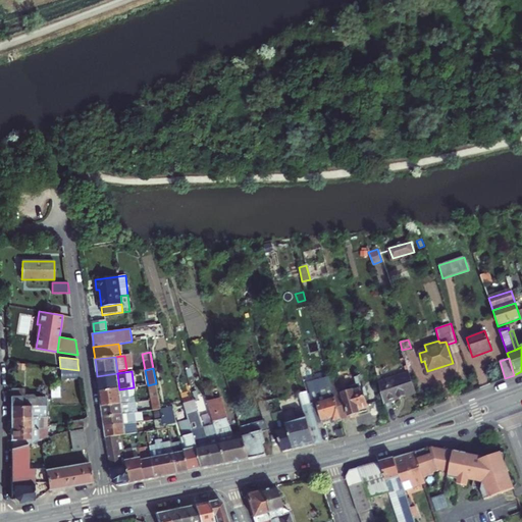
[(119,389),(117,373),(97,376),(98,384),(99,393),(119,389)]
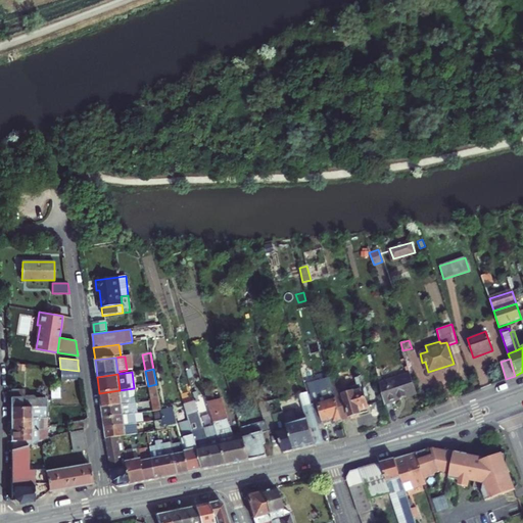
[(417,393),(410,374),(379,384),(385,403),(417,393)]
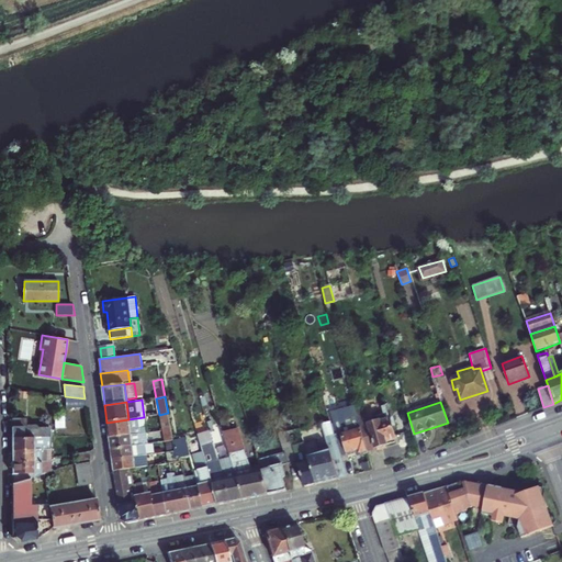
[(341,433),(360,427),(356,412),(355,405),(328,413),(330,422),(340,457),(348,454),(341,433)]
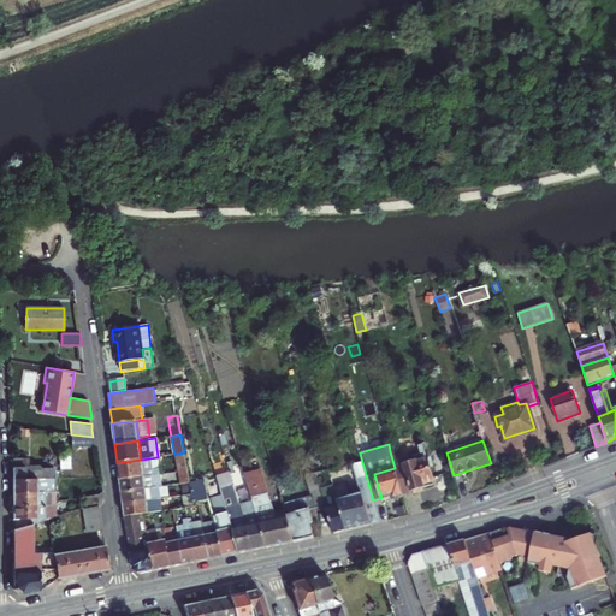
[(404,465),(401,449),(390,451),(395,468),(402,495),(414,491),(414,492),(422,490),(422,489),(424,487),(422,484),(433,480),(430,467),(432,466),(430,458),(427,460),(422,445),(419,445),(421,454),(414,456),(415,461),(404,465)]
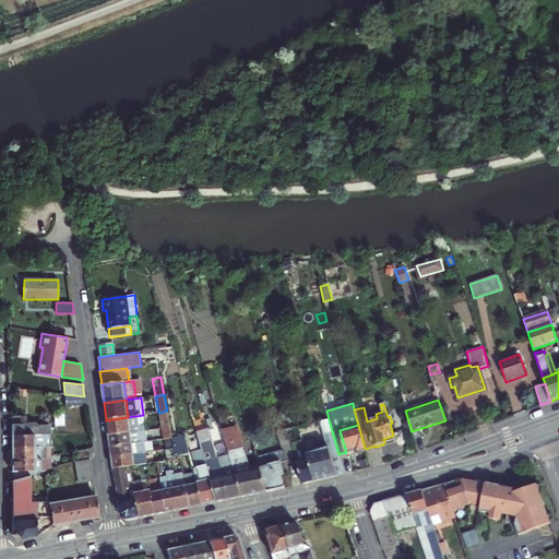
[(295,411),(299,427),(306,425),(301,409),(295,411)]
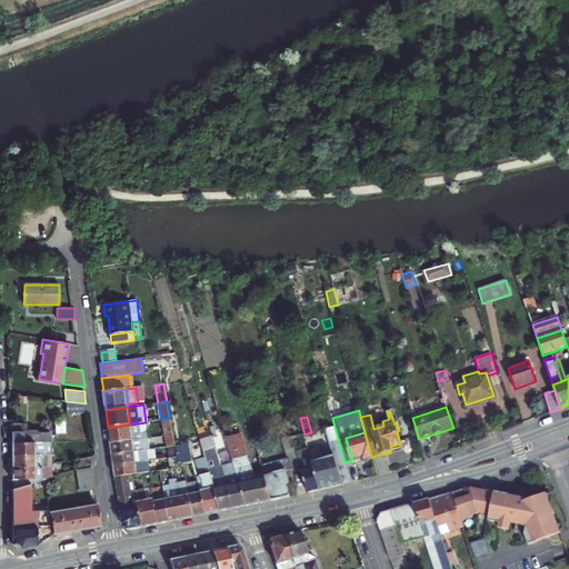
[(170,418),(161,420),(165,436),(172,435),(170,418)]
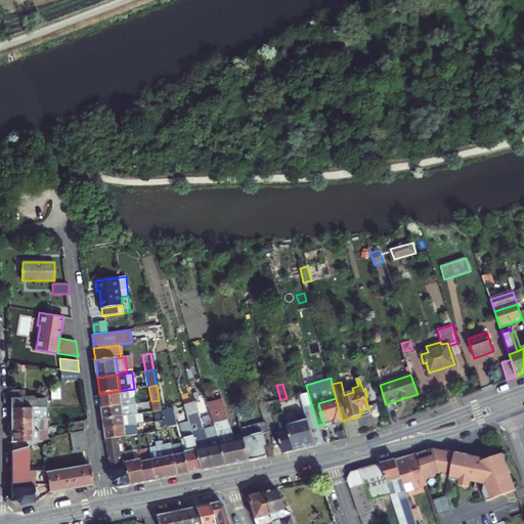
[(60,388),(51,388),(51,398),(60,398),(60,388)]
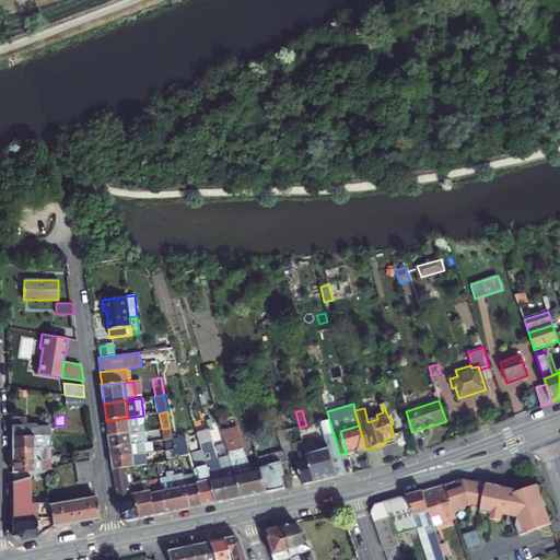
[(143,416),(128,418),(130,433),(146,432),(143,416)]
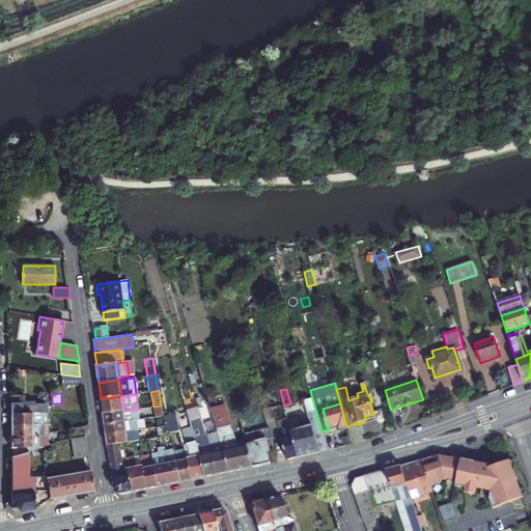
[(103,414),(123,411),(121,396),(101,399),(102,406),(103,414)]
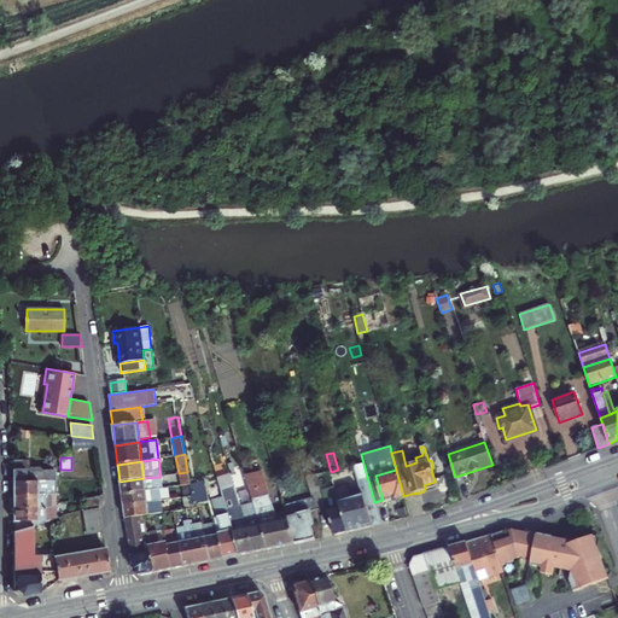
[(254,473),(250,461),(242,462),(245,476),(254,473)]
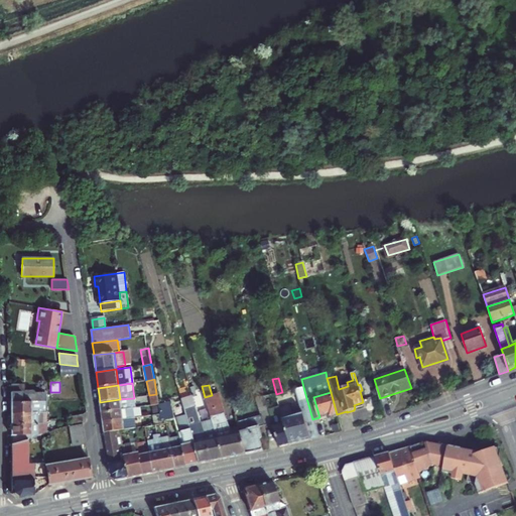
[(302,412),(309,434),(316,432),(312,419),(303,387),(296,389),(302,412)]
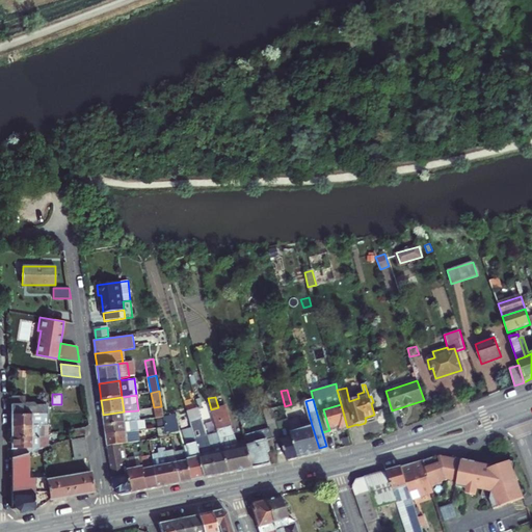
[(33,402),(24,402),(10,403),(10,409),(10,413),(32,413),(48,413),(48,405),(35,405),(33,402)]
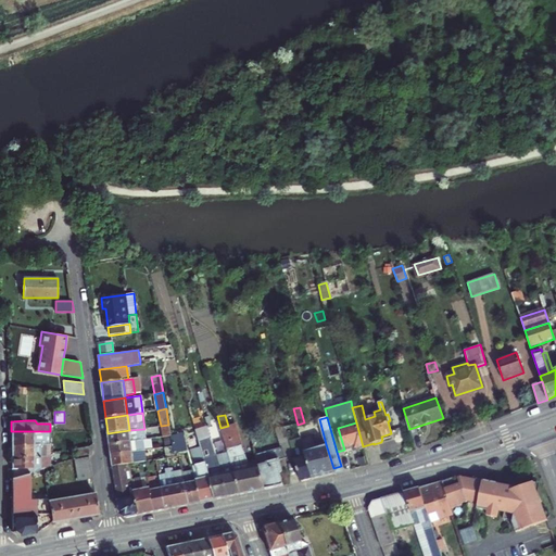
[(363,446),(356,422),(338,428),(344,450),(354,446),(355,450),(364,447),(363,446)]
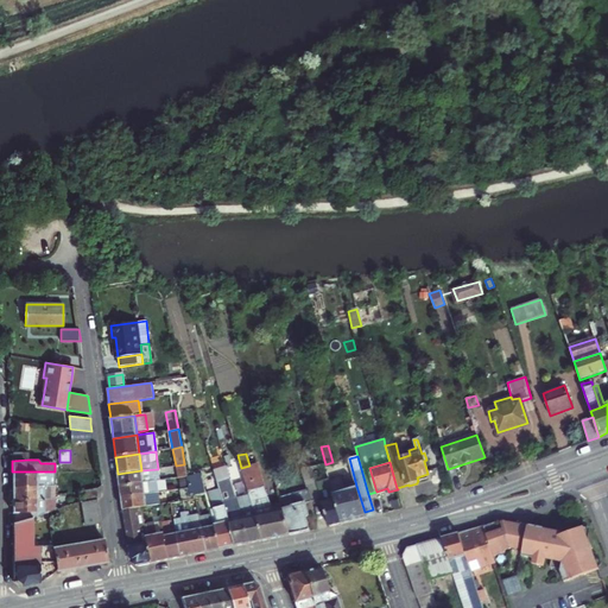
[(248,491),(264,487),(257,463),(249,466),(241,468),(248,491)]
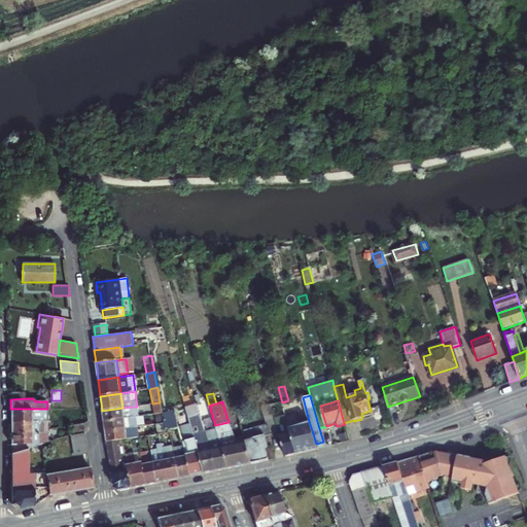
[(160,402),(152,403),(153,414),(162,413),(160,402)]
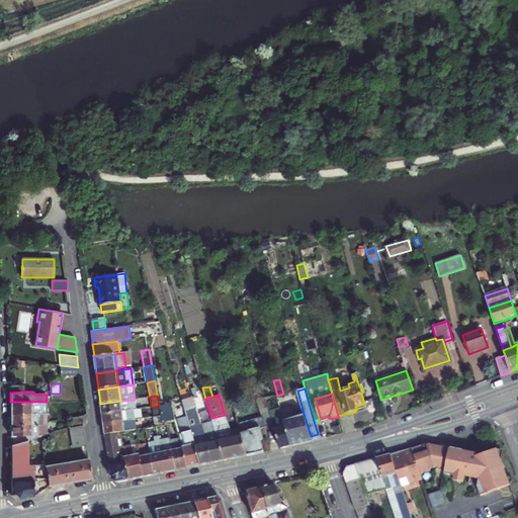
[(250,422),(252,431),(260,429),(273,425),(268,410),(265,399),(257,401),(262,418),(250,422)]
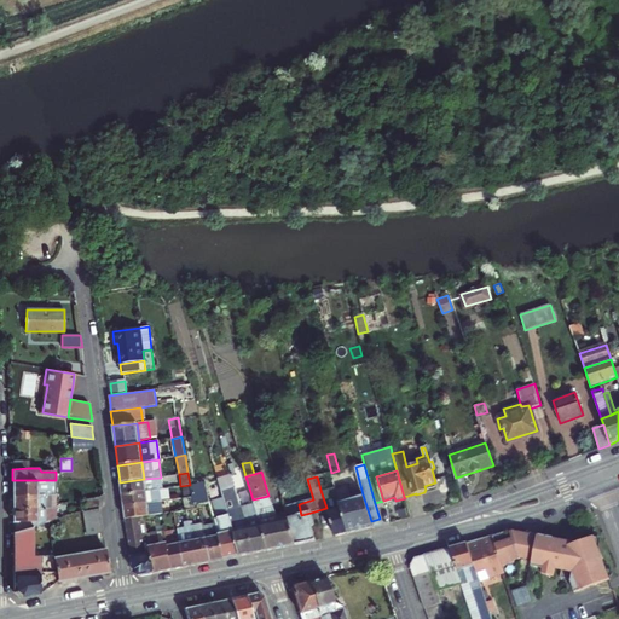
[(161,478),(144,479),(145,492),(158,490),(162,490),(161,478)]
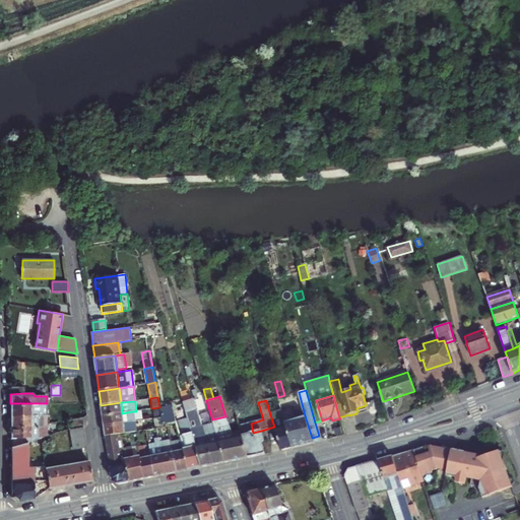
[(122,413),(121,402),(101,405),(102,410),(103,415),(122,413)]
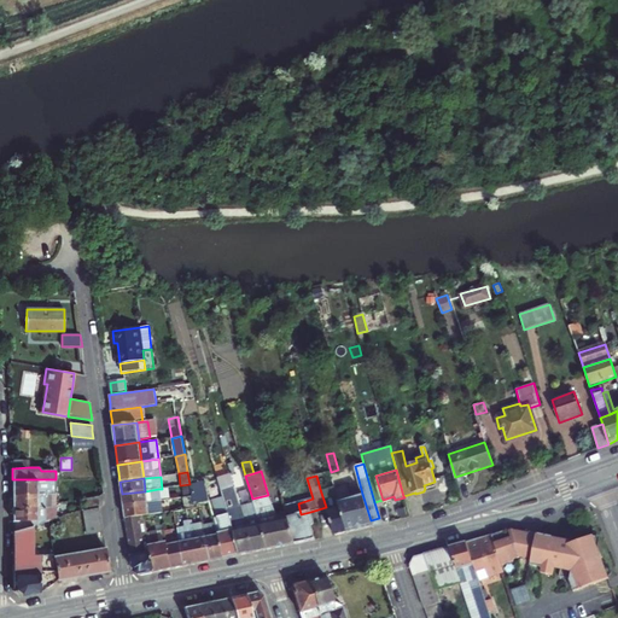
[(38,494),(38,479),(12,479),(12,495),(38,494)]
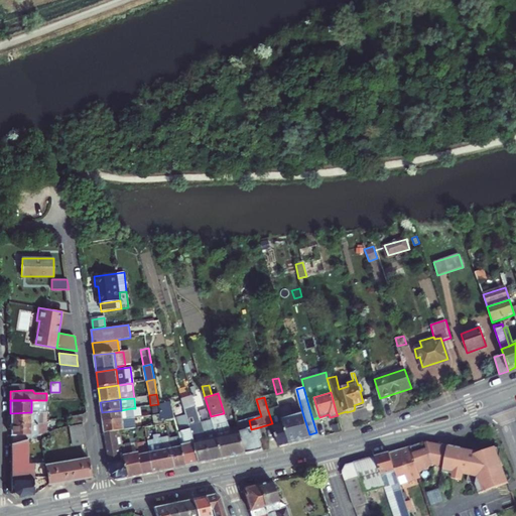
[(46,400),(31,400),(31,412),(46,412),(46,400)]
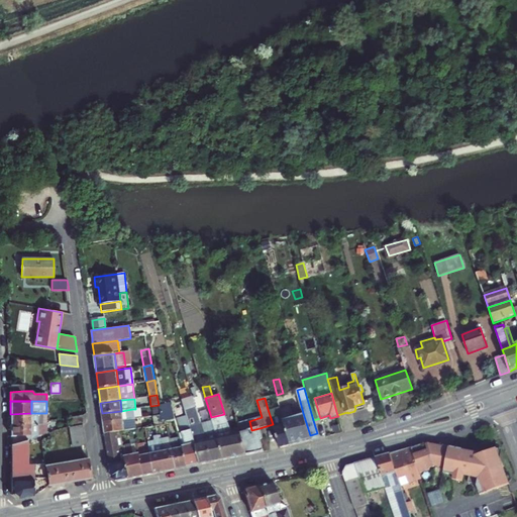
[(175,419),(172,403),(159,405),(161,415),(162,421),(166,421),(175,419)]
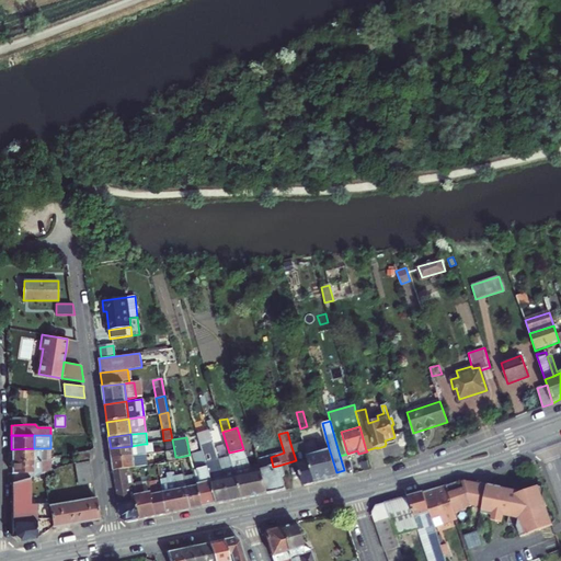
[(172,439),(163,441),(165,451),(174,450),(172,439)]
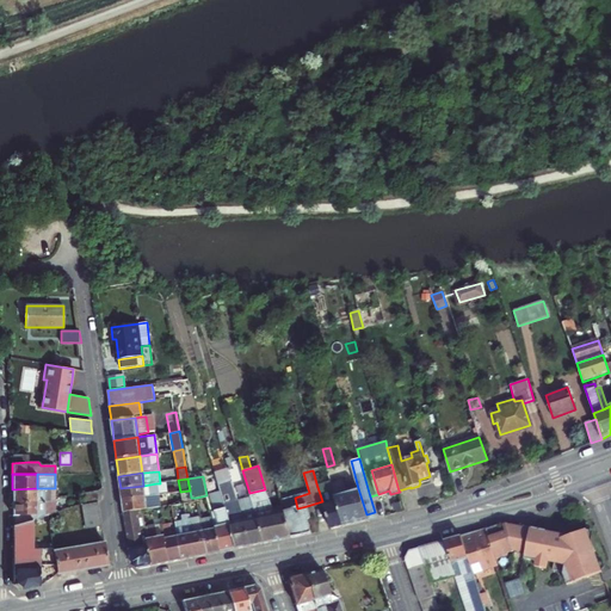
[(331,480),(316,483),(322,501),(322,503),(337,499),(335,494),(331,480)]
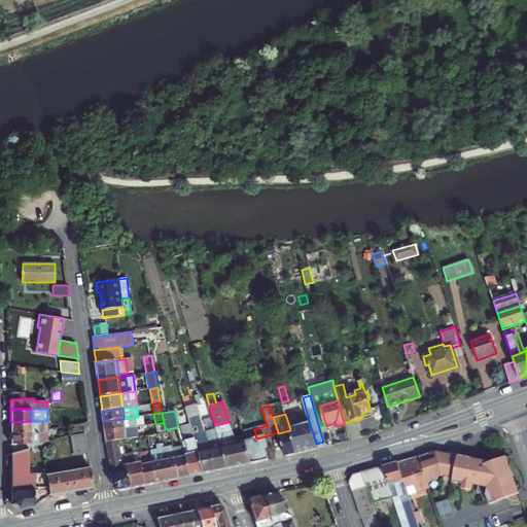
[(135,417),(124,419),(126,429),(137,427),(135,417)]
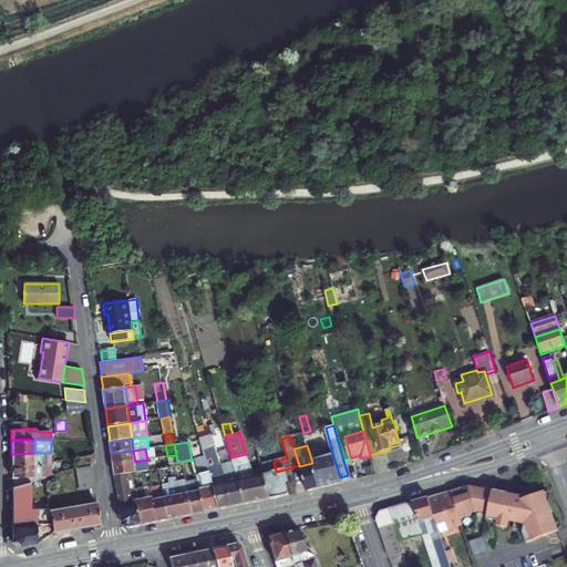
[(135,462),(133,451),(112,453),(112,460),(113,465),(135,462)]
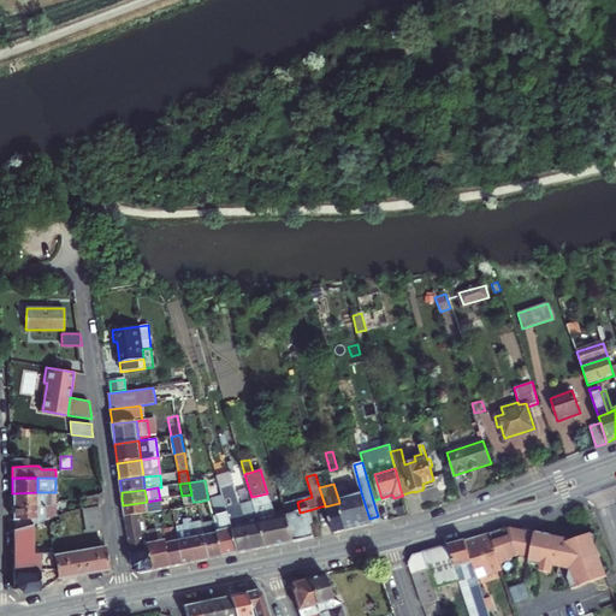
[(37,505),(37,492),(12,493),(12,499),(12,505),(37,505)]
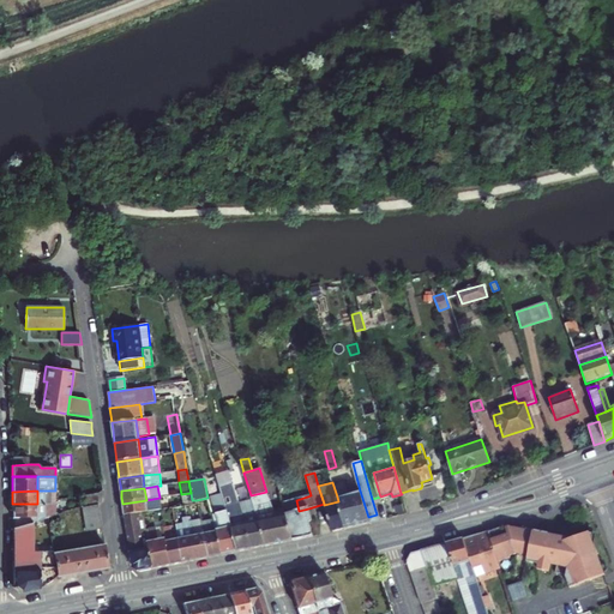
[(55,491),(37,491),(37,504),(55,504),(55,491)]
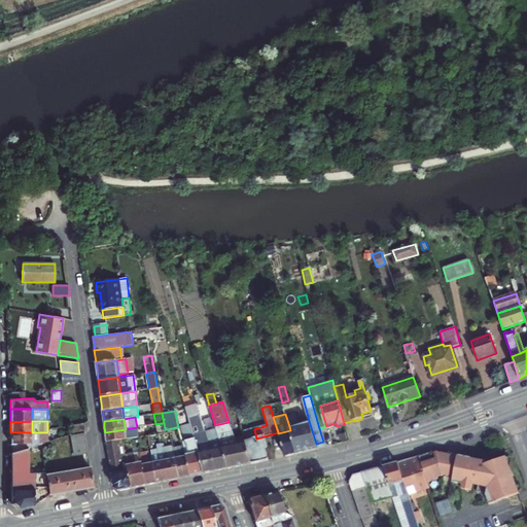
[(318,449),(316,444),(309,421),(289,426),(290,430),(296,454),(310,451),(318,449)]
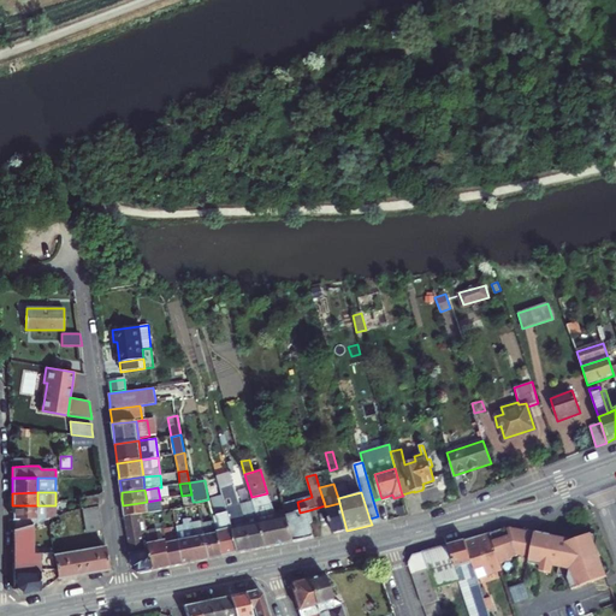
[(267,493),(252,497),(253,502),(255,507),(260,522),(286,516),(285,510),(276,513),(267,493)]
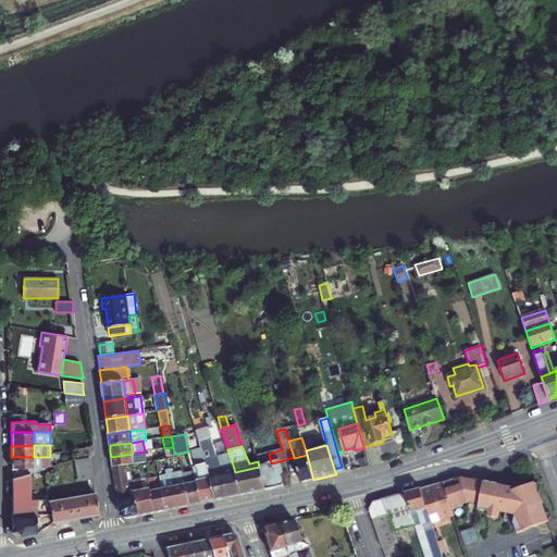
[(89,452),(88,447),(75,450),(77,458),(90,455),(89,452)]
